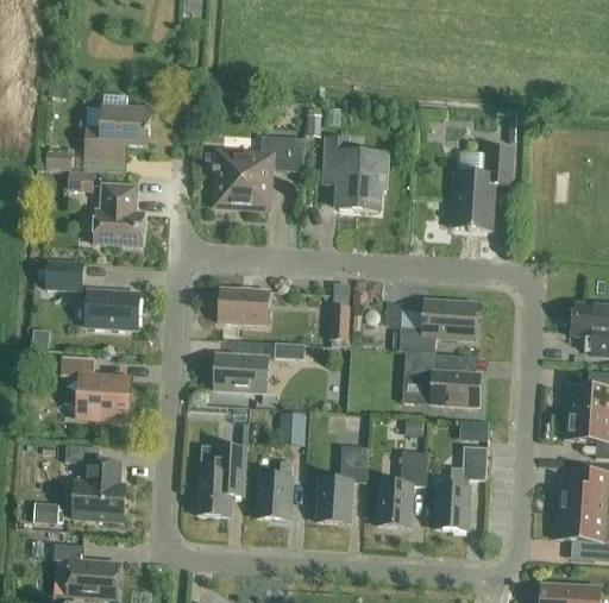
[(66,32),(52,31),(52,39),(55,39),(54,45),(64,46),(66,32)]
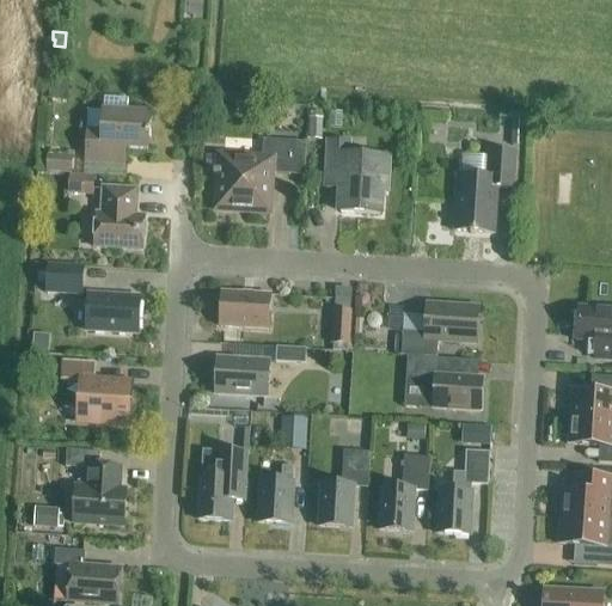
[(87,106),(86,128),(85,157),(123,159),(123,145),(146,146),(148,110),(127,109),(127,96),(103,95),(102,108),(87,106)]
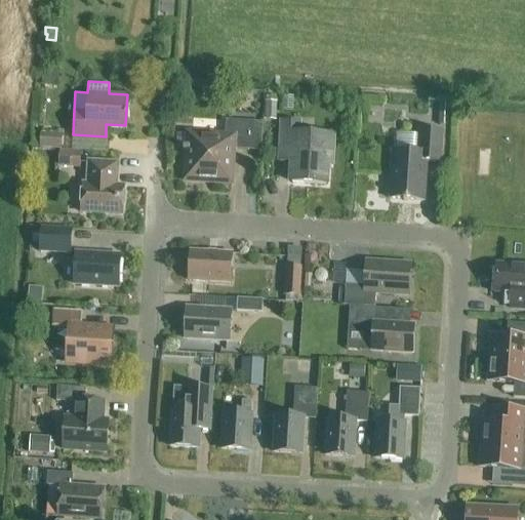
[(264,97),(263,116),(276,117),(276,97),(264,97)]
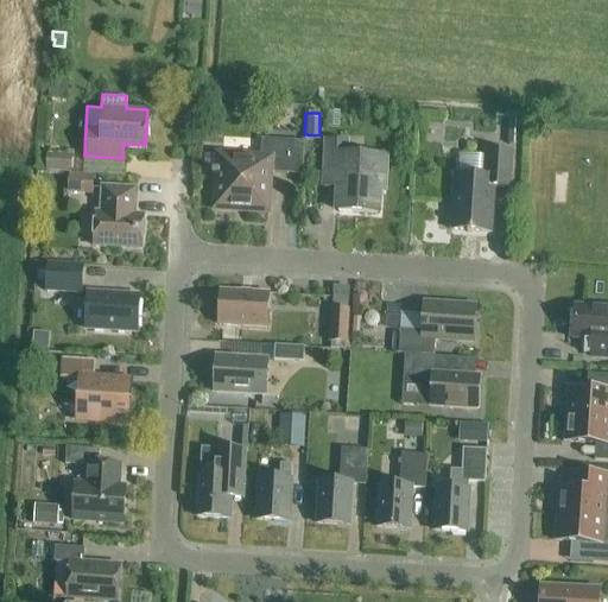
[(304,138),(289,137),(260,135),(259,154),(216,152),(213,204),(266,208),(268,169),(302,171),(304,138)]
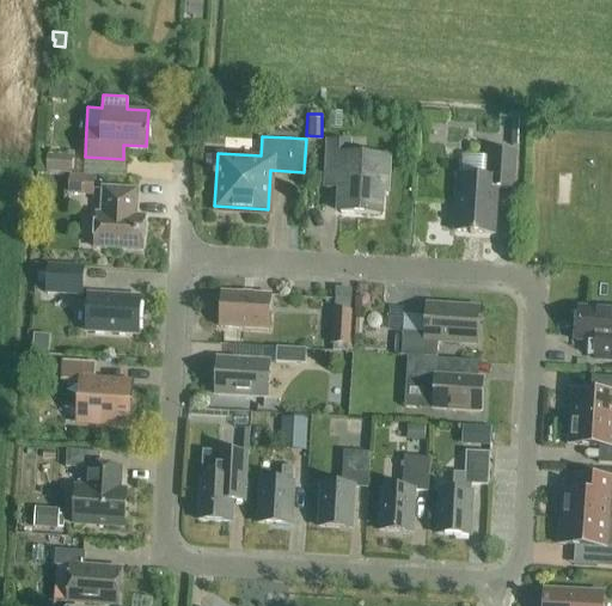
[(338,208),(379,210),(380,189),(385,189),(386,153),(348,151),(349,138),(326,136),(325,173),(341,173),(338,208)]
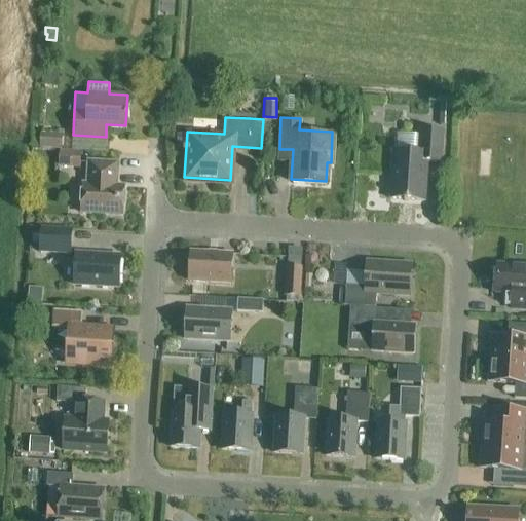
[(399,132),(398,148),(392,147),(390,171),(383,170),(382,191),(389,192),(389,195),(424,197),(427,158),(442,158),(443,127),(418,126),(418,133),(399,132)]
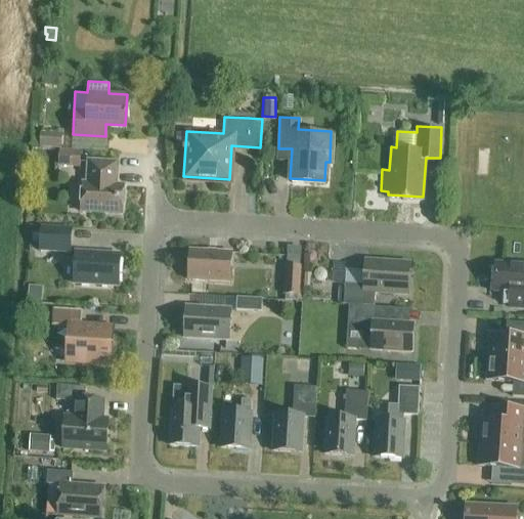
[(59,145),(60,132),(38,132),(38,144),(59,145)]
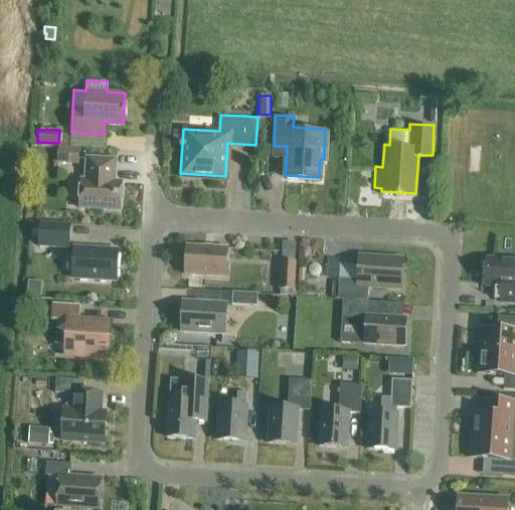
[(57,143),(56,160),(77,162),(78,145),(57,143)]
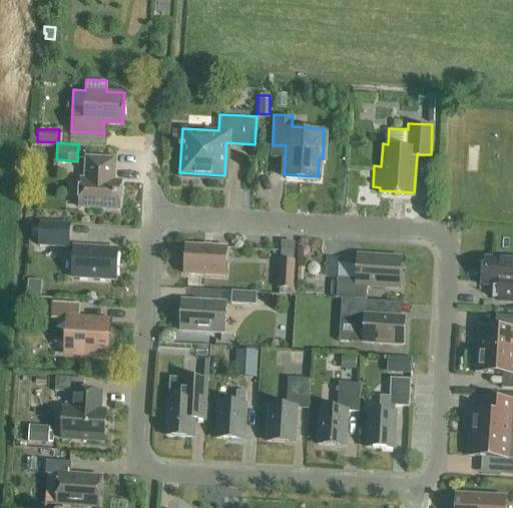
[(120,178),(112,178),(113,156),(85,154),(84,176),(80,176),(78,204),(118,206),(120,178)]
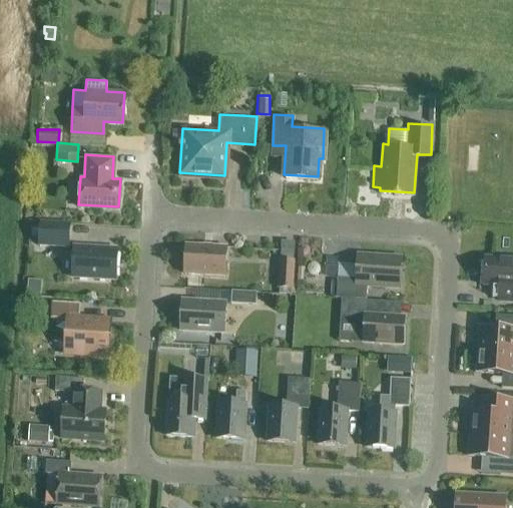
[(39,219),(37,243),(68,245),(70,221),(39,219)]
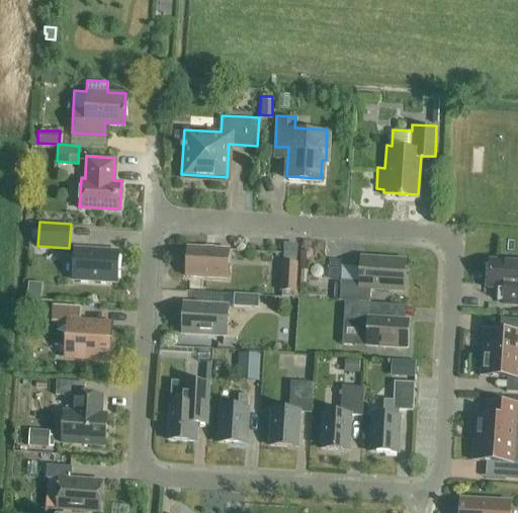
[(281,293),(293,293),(293,289),(296,289),(297,261),(296,261),(297,242),(284,241),(283,259),(281,259),(279,289),(281,289),(281,293)]
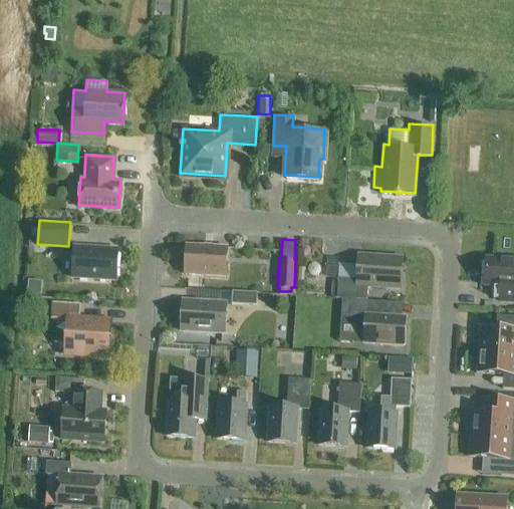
[(243,246),(186,242),(184,271),(241,275),(243,246)]
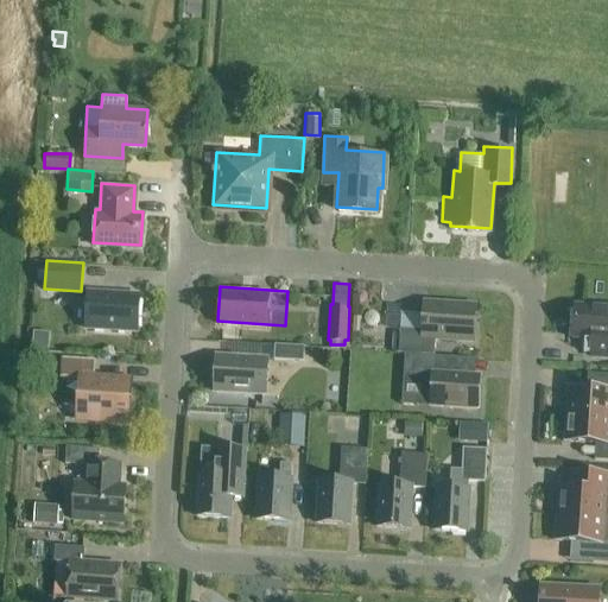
[(86,325),(135,328),(138,292),(87,290),(86,325)]
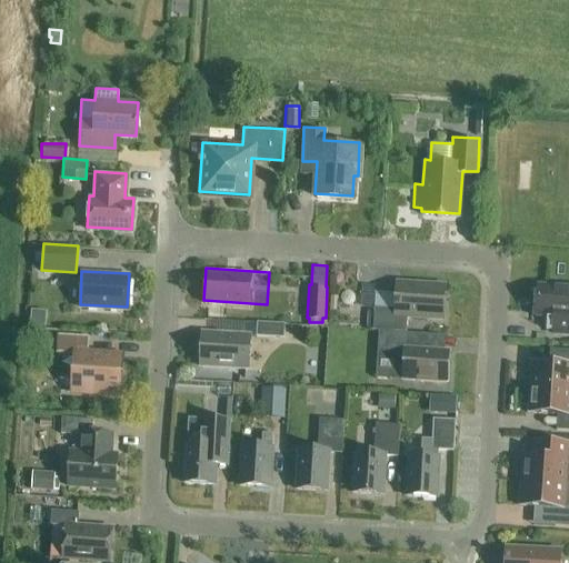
[(375,289),(373,304),(372,325),(395,327),(396,313),(441,315),(443,282),(397,280),(396,291),(375,289)]
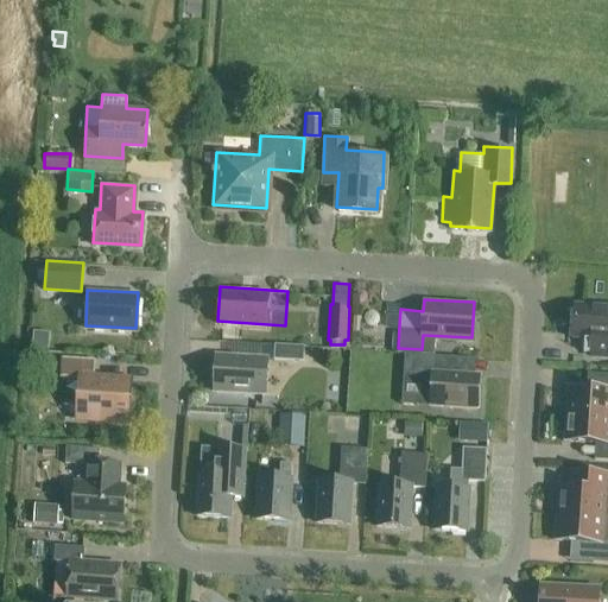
[(607,304),(574,302),(571,334),(591,335),(590,353),(607,353),(607,304)]
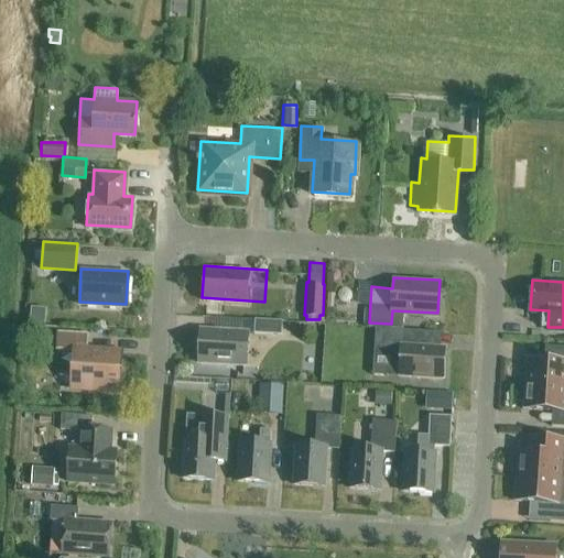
[(346,286),(345,286),(344,286),(343,286),(342,287),(340,288),(339,288),(339,290),(338,291),(338,292),(338,294),(338,295),(338,296),(339,297),(339,298),(340,299),(342,299),(343,301),(344,301),(345,301),(346,301),(347,301),(348,299),(349,299),(350,298),(351,297),(351,296),(353,295),(353,294),(353,292),(351,291),(351,290),(350,288),(349,288),(348,287),(347,286),(346,286)]
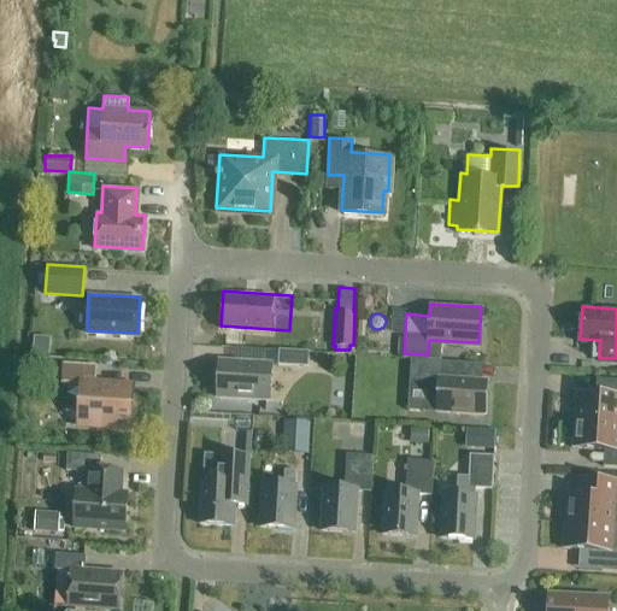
[(277,363),(307,365),(309,350),(278,347),(277,363)]
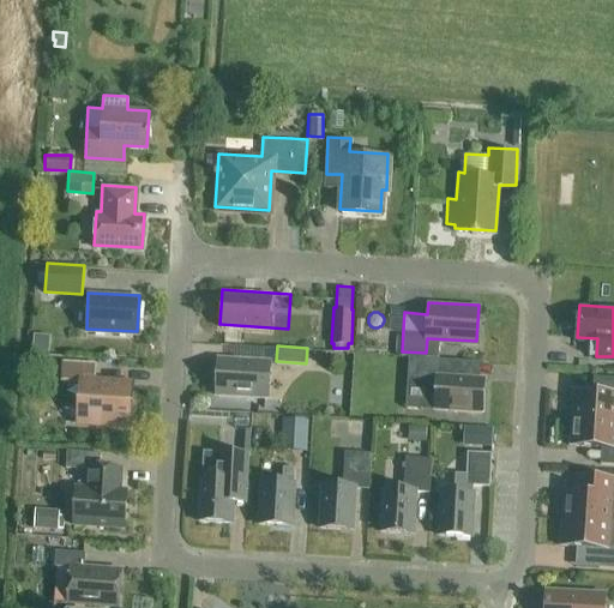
[(408,354),(407,385),(435,387),(434,407),(481,409),(483,375),(456,374),(457,357),(408,354)]
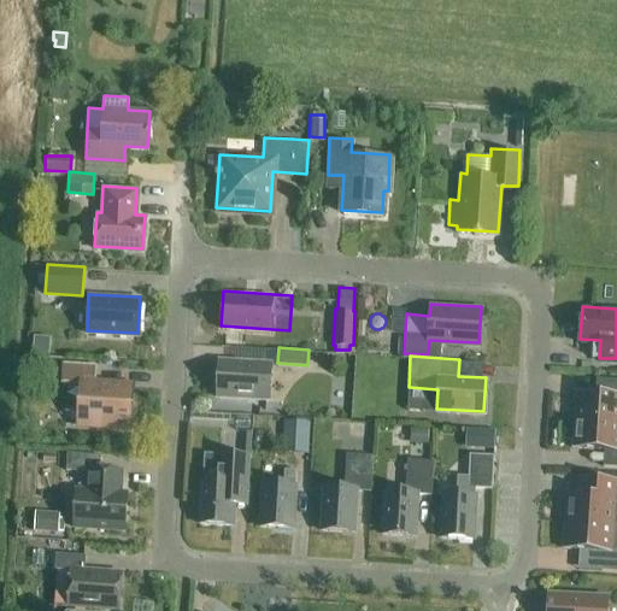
[(270,360),(218,358),(217,394),(268,397),(270,360)]
